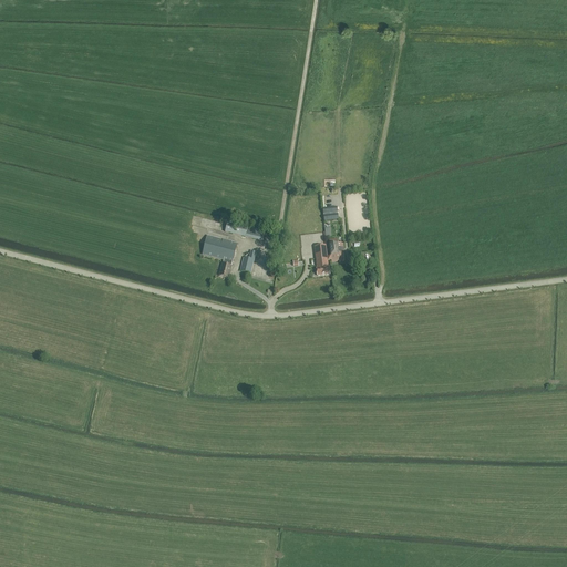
[(263,240),(265,230),(228,222),(225,232),(263,240)]
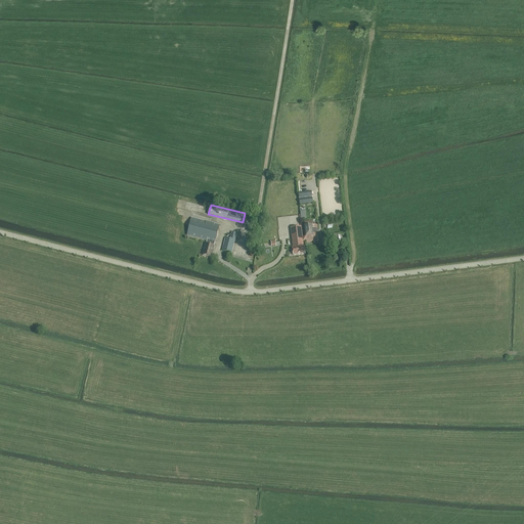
[(215,243),(220,224),(191,217),(186,235),(207,241),(206,244),(203,255),(212,257),(214,246),(215,243)]
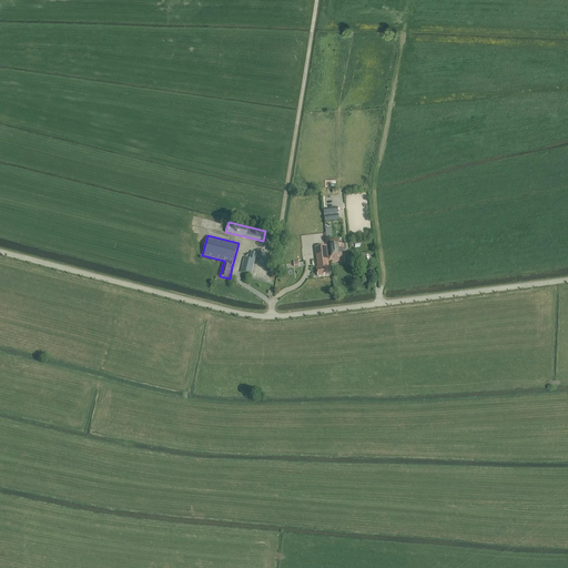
[(328,257),(328,261),(332,260),(333,263),(345,261),(343,243),(337,244),(336,240),(330,241),(331,245),(330,245),(332,257),(328,257)]
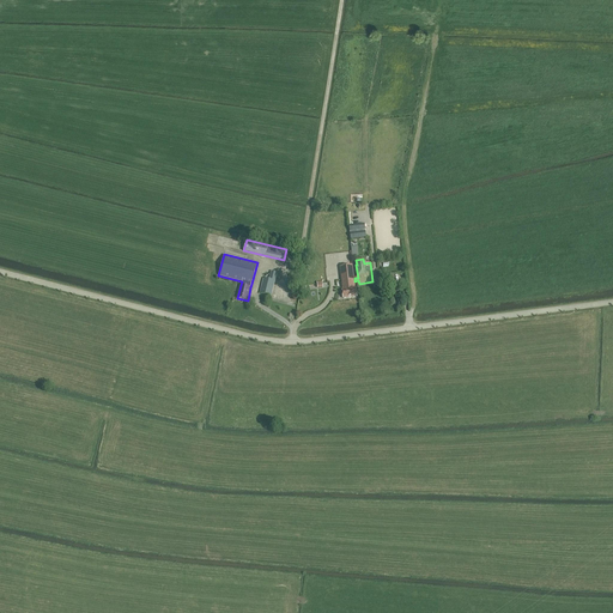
[(354,281),(354,278),(352,265),(340,267),(344,298),(357,296),(354,281)]
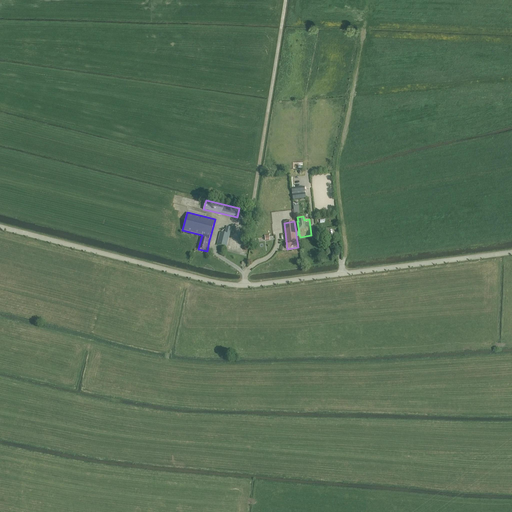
[(227,247),(231,227),(227,226),(225,233),(220,232),(217,244),(227,247)]
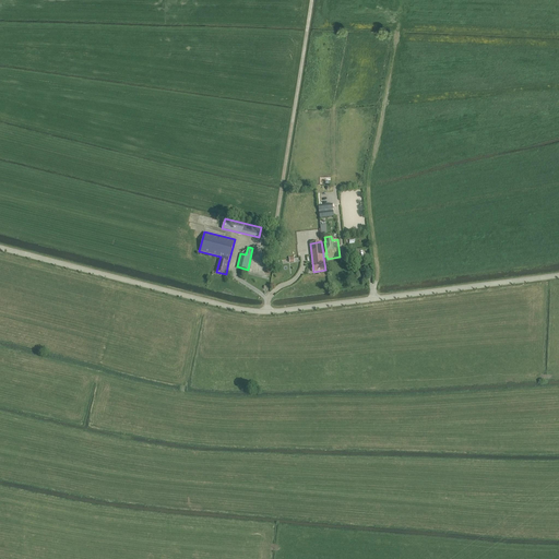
All buildings are outlined.
